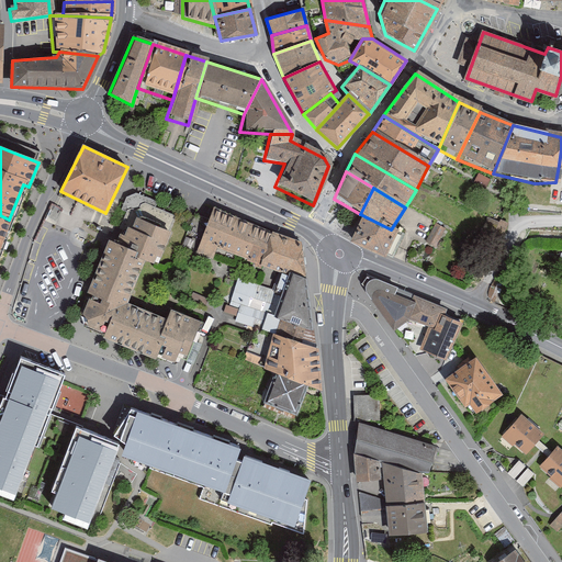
[(137,193),(126,199),(120,213),(131,218),(169,234),(176,217),(154,208),(156,201),(137,193)]
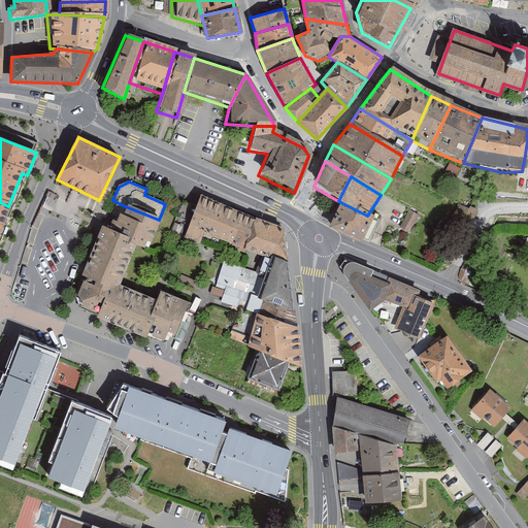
[(192,216),(183,238),(199,245),(203,235),(240,250),(253,220),(199,198),(192,216)]
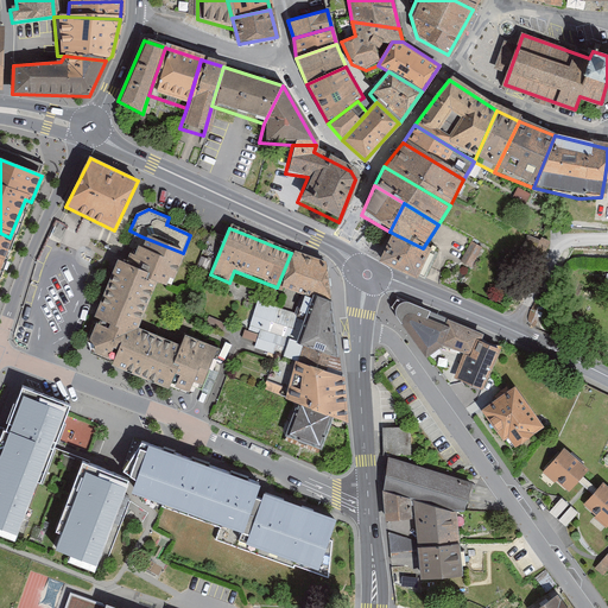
[(390,232),(380,254),(396,263),(393,268),(420,282),(435,255),(423,248),(390,232)]
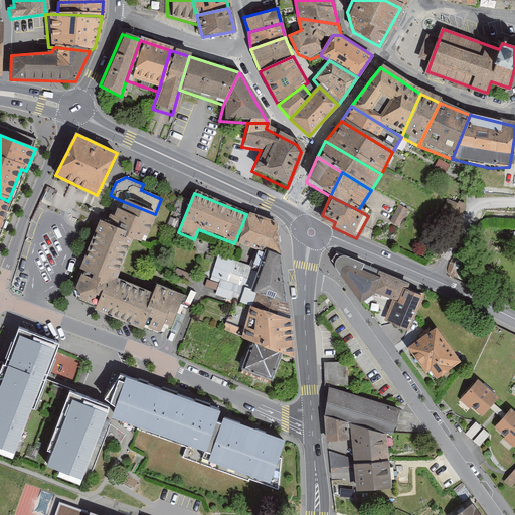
[(0,222),(8,201),(0,197),(0,222)]
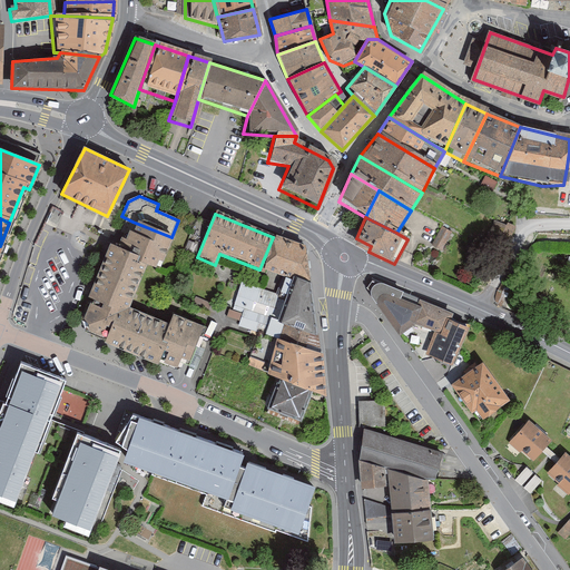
[(514,231),(492,220),(483,243),(504,252),(514,231)]
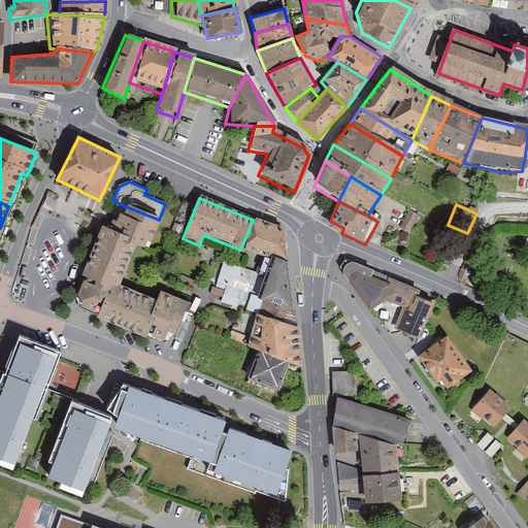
[(146,249),(159,220),(123,205),(111,234),(132,243),(146,249)]
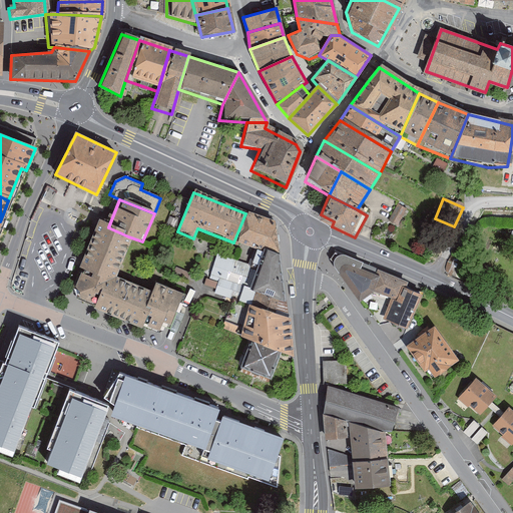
[(408,209),(395,203),(386,221),(399,227),(408,209)]
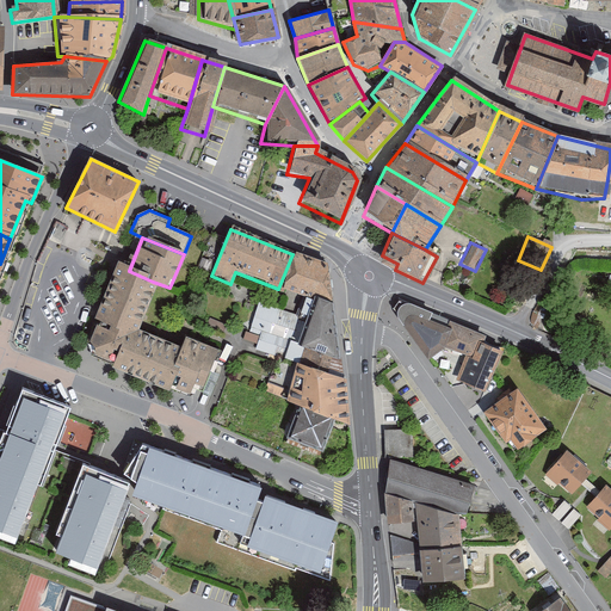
[(329,309),(325,267),(292,254),(278,289),(313,302),(329,309)]
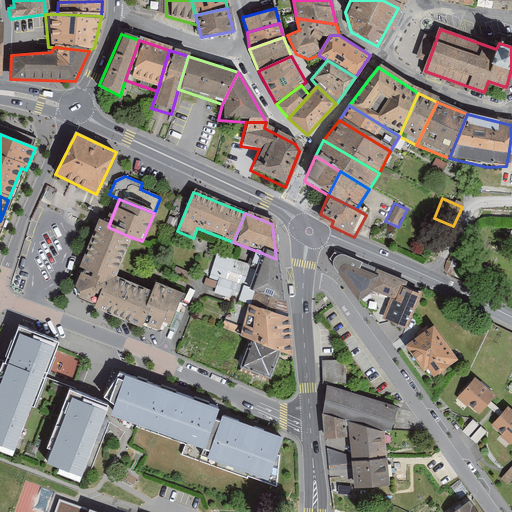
[(108,227),(95,222),(82,258),(78,270),(101,279),(110,283),(113,277),(115,272),(128,236),(108,227)]
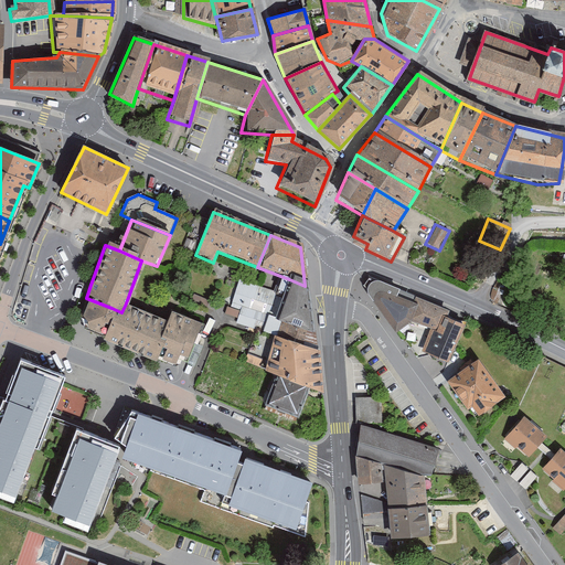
[(416,298),(369,278),(362,288),(393,330),(409,319),(416,298)]
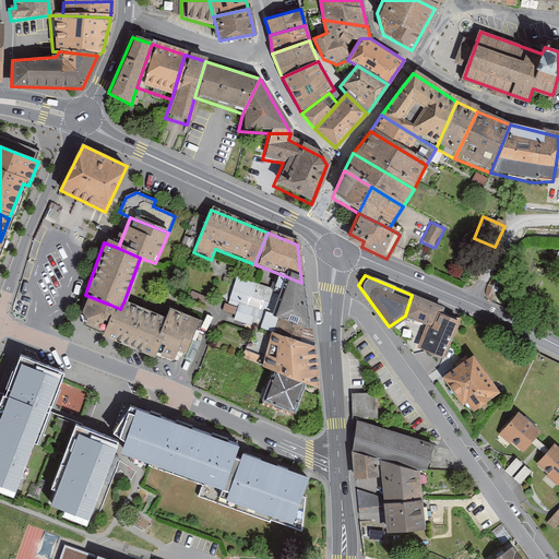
[(316,347),(309,331),(301,283),(286,276),(270,318),(277,320),(272,332),(316,347)]
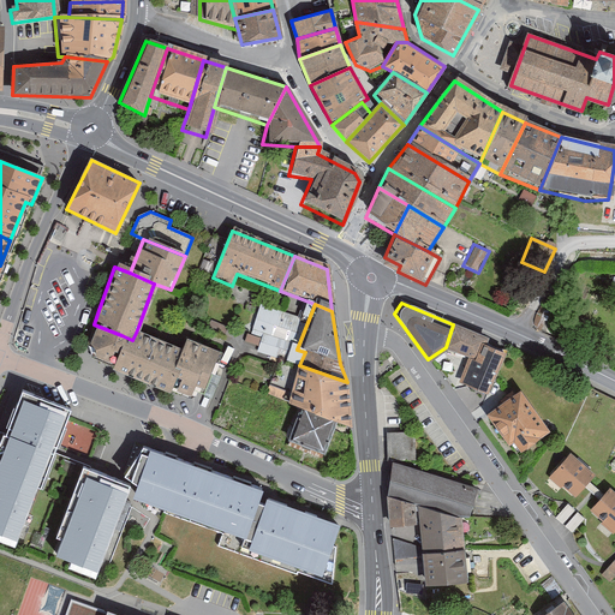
[(94,324),(85,346),(91,362),(109,369),(121,335),(94,324)]
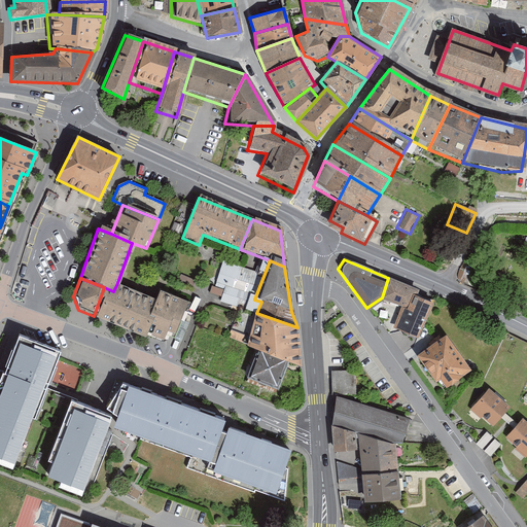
[(419,290),(388,278),(382,297),(411,307),(416,299),(419,290)]
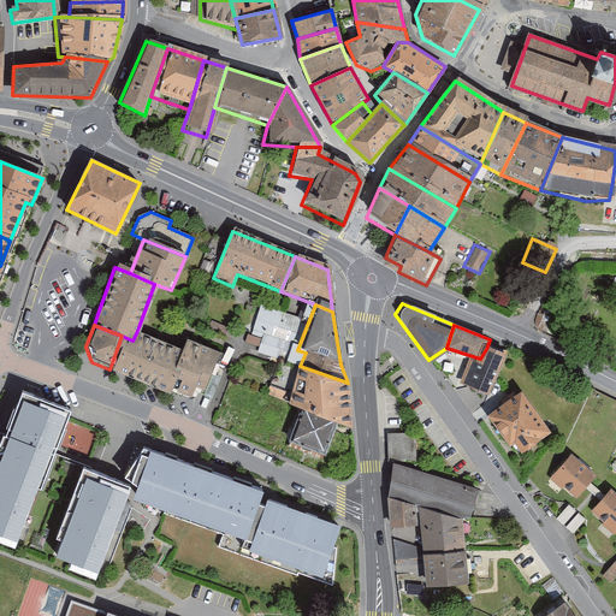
[(122,336),(110,369),(163,391),(178,350),(136,333),(132,341),(122,336)]
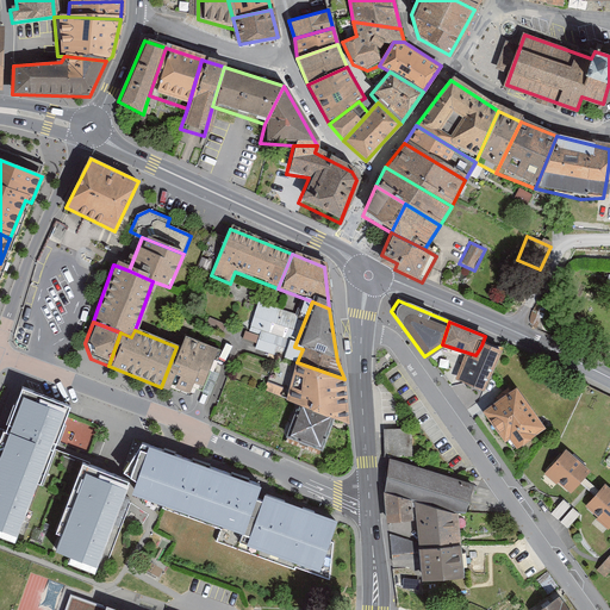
[(195,402),(215,352),(181,338),(161,387),(195,402)]
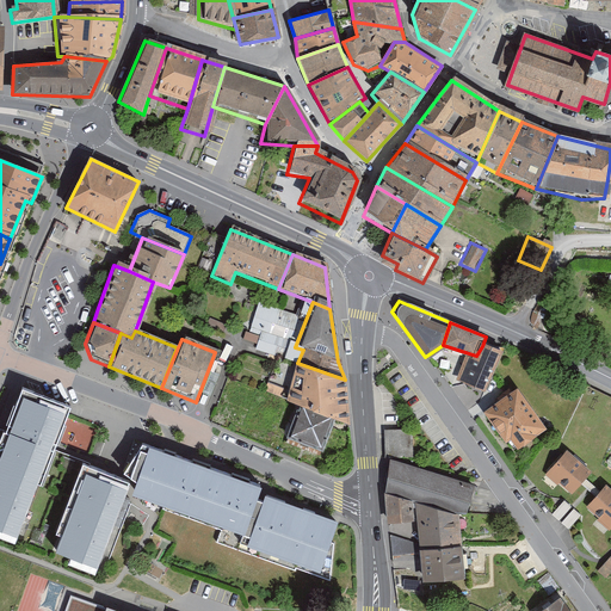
[(501,355),(482,346),(476,356),(463,387),(486,395),(501,355)]
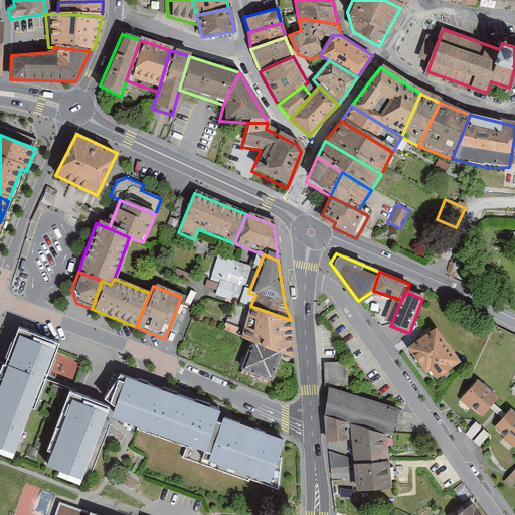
[(296,358),(291,320),(250,306),(241,338),(251,342),(283,354),(296,358)]
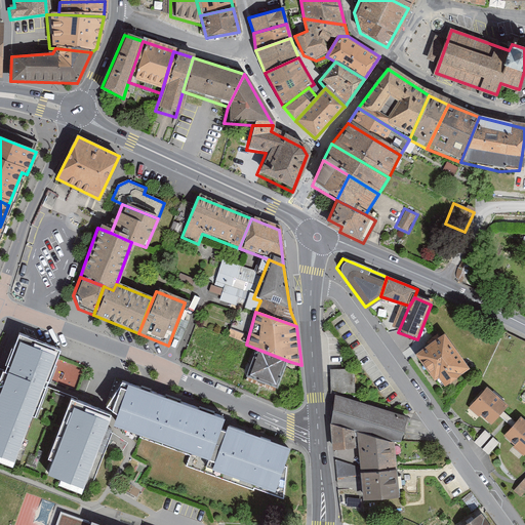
[(58,344),(17,327),(0,372),(0,457),(11,462),(42,385),(43,382),(58,344)]
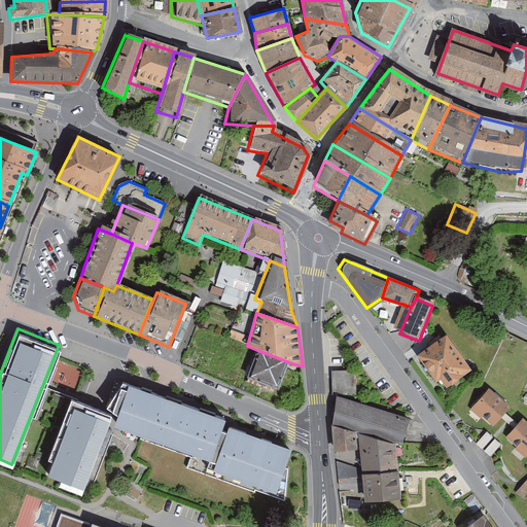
[(467,373),(444,340),(418,359),(423,365),(420,369),(427,377),(429,375),(443,392),(467,373)]
